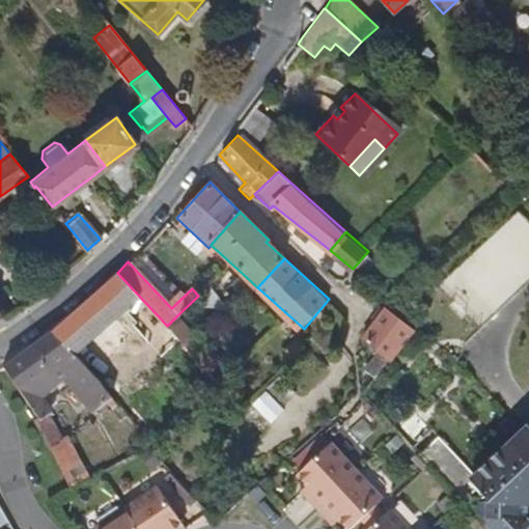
[(89,339),(121,311),(151,343),(169,328),(167,326),(117,273),(81,304),(50,331),(83,367),(101,353),(89,339)]
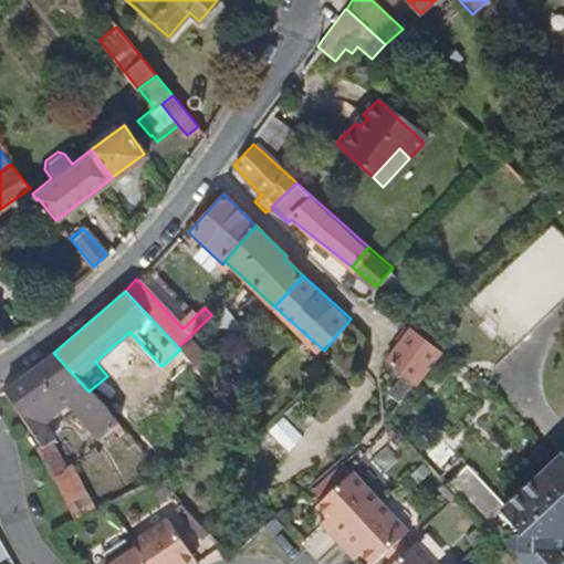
[(416,380),(448,345),(418,320),(416,324),(389,355),(406,371),(416,380)]
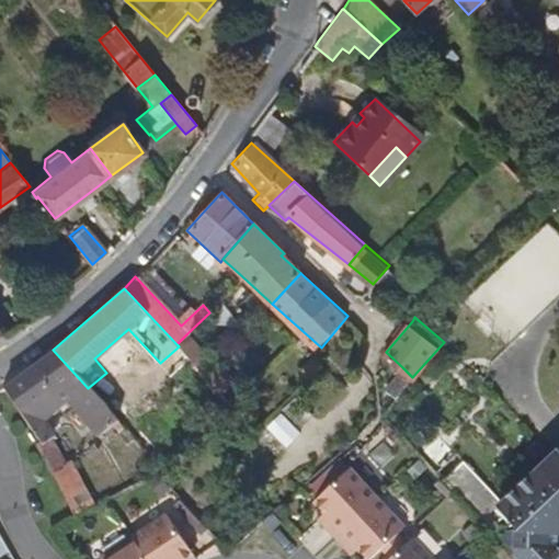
[(177,344),(179,346),(184,353),(194,363),(205,353),(187,333),(177,344)]
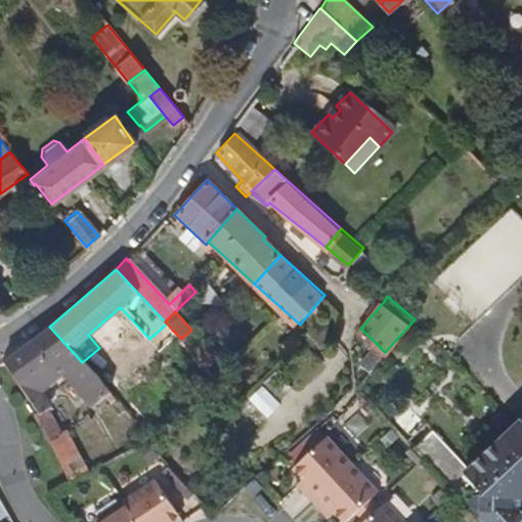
[(167,323),(149,339),(156,345),(172,330),(167,323)]
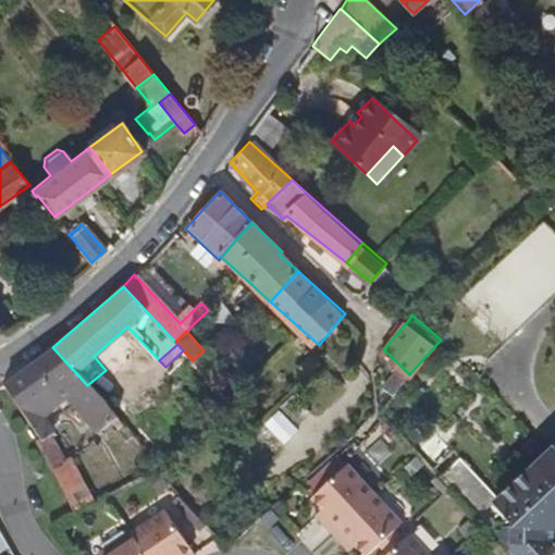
[(87,385),(52,347),(27,366),(2,382),(45,435),(40,436),(52,468),(73,504),(93,494),(72,456),(63,459),(53,432),(58,428),(48,415),(71,396),(101,432),(116,419),(87,385)]
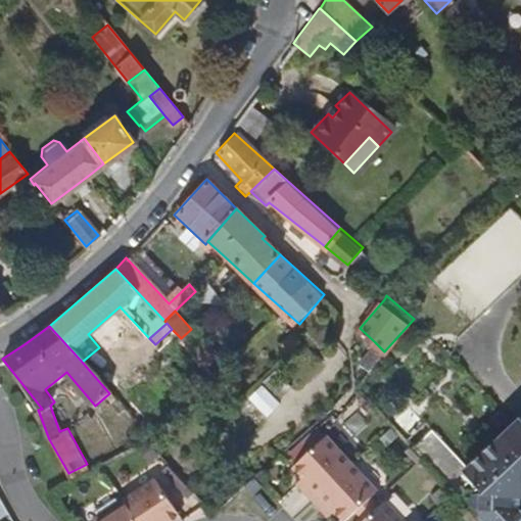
[(290,356),(306,341),(300,334),(284,348),(290,356)]
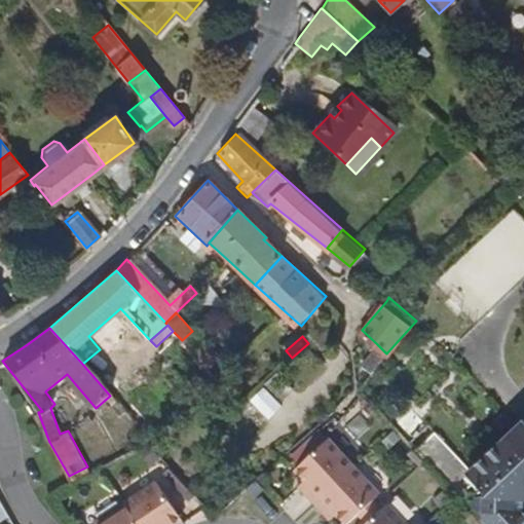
[(220,358),(202,340),(191,350),(209,368),(220,358)]
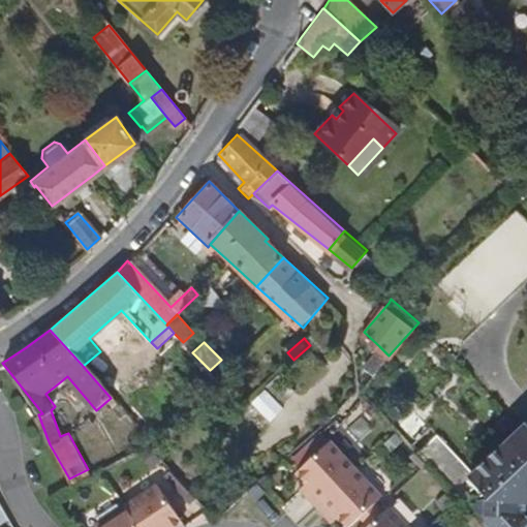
[(374,372),(389,355),(379,346),(365,363),(368,366),(374,372)]
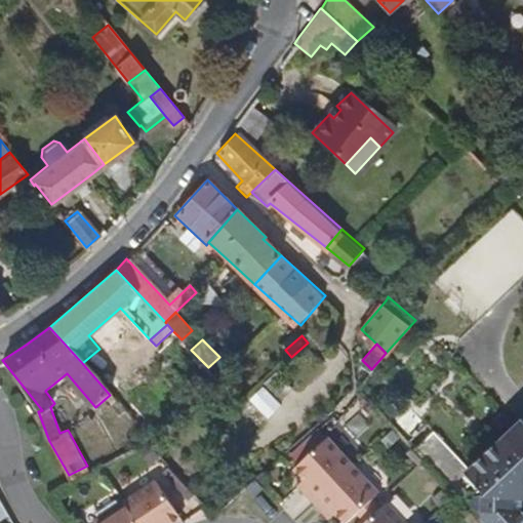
[(367,373),(371,369),(365,363),(361,368),(367,373)]
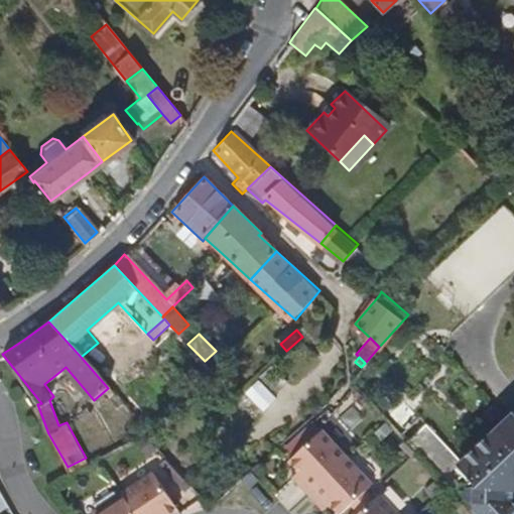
[(257,379),(243,392),(261,410),(274,398),(257,379)]
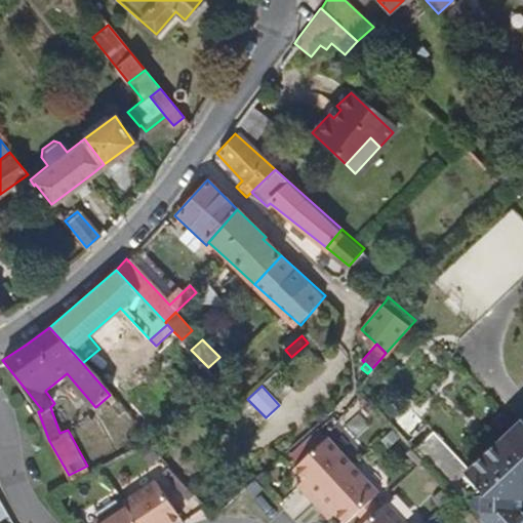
[(522,522),(522,421),(470,470),(487,490),(486,493),(482,495),(480,497),(479,500),(478,503),(478,506),(479,509),(481,512),(484,513),(482,519),(486,522),(522,522)]
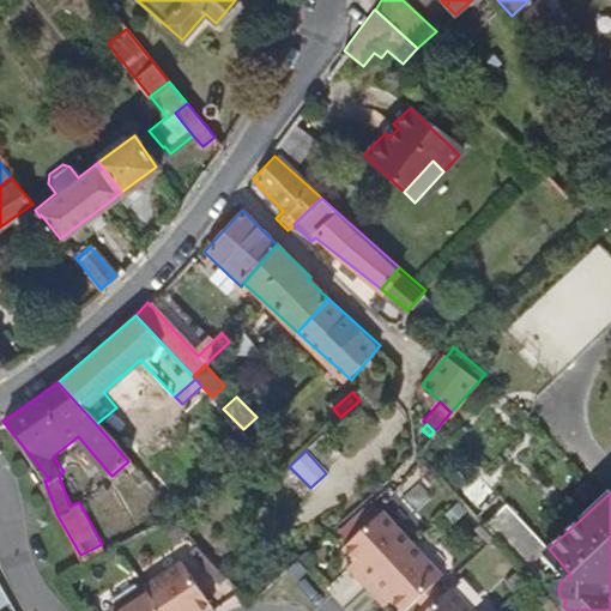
[(457,500),(443,513),(452,521),(465,508),(457,500)]
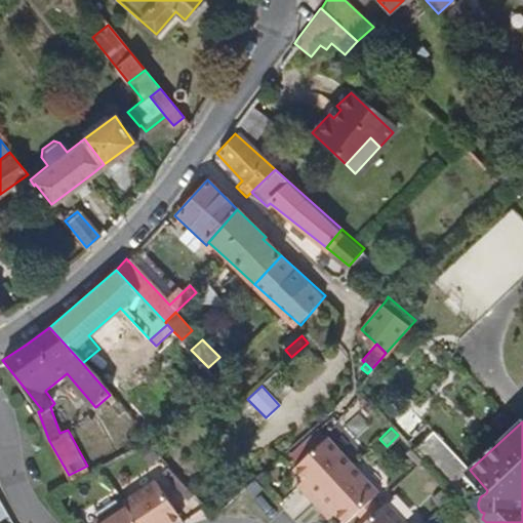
[(353,457),(328,430),(295,459),(309,475),(302,482),(312,494),(353,457)]
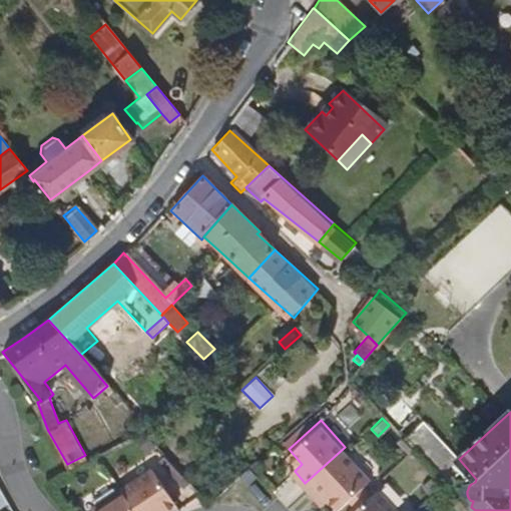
[(424,421),(407,436),(443,474),(459,459),(424,421)]
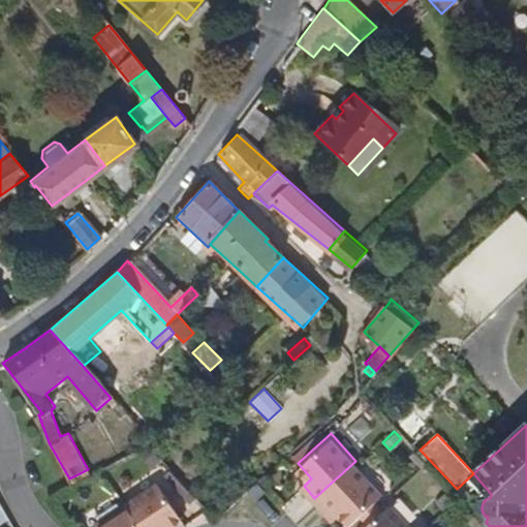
[(412,451),(407,456),(417,467),(424,462),(412,451)]
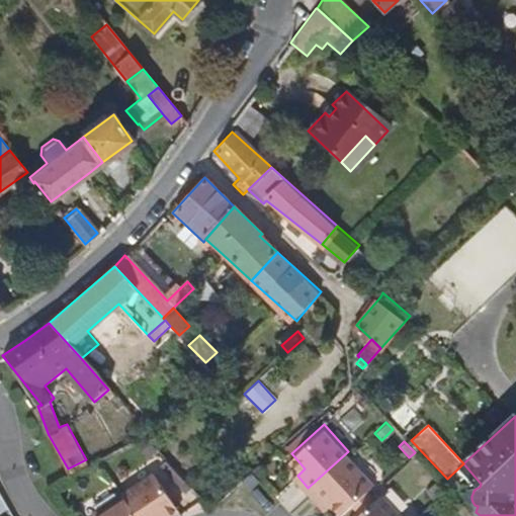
[(373,480),(348,451),(308,488),(318,499),(326,492),(341,509),(352,499),(365,487),(373,480)]
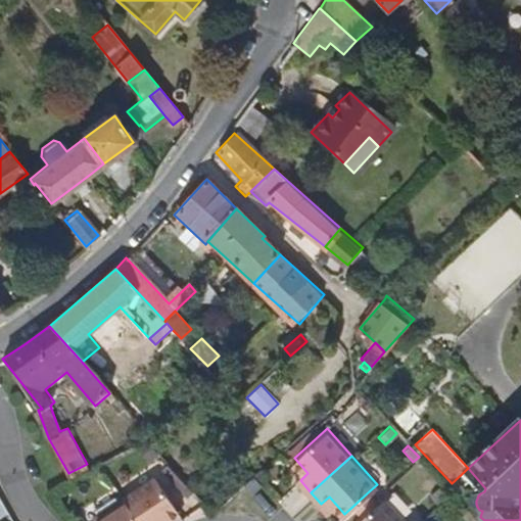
[(169,520),(182,512),(155,475),(127,496),(143,520),(169,520)]
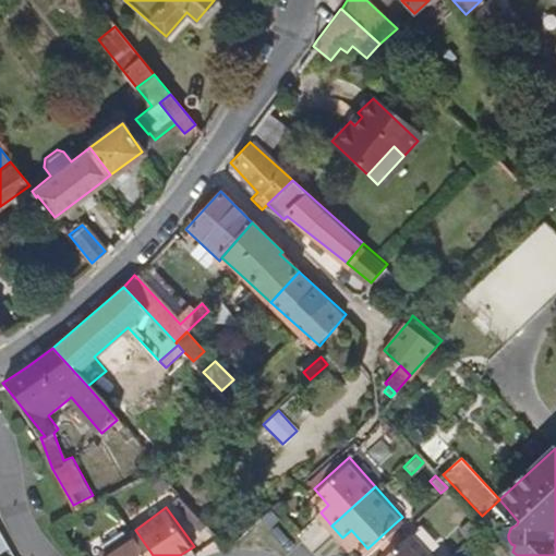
[(276,510),(266,519),(275,528),(285,519),(276,510)]
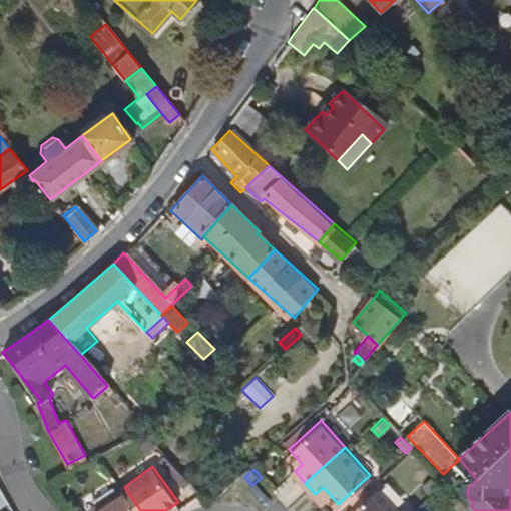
[(431,476),(420,486),(428,495),(438,485),(431,476)]
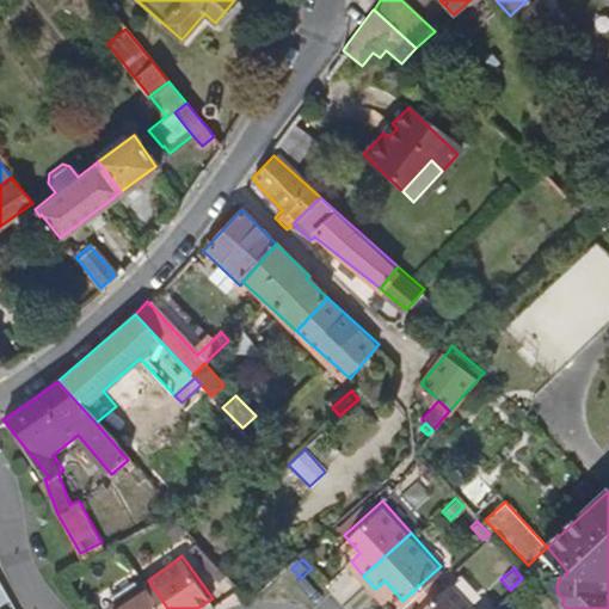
[(442,586),(431,574),(416,589),(425,600),(442,586)]
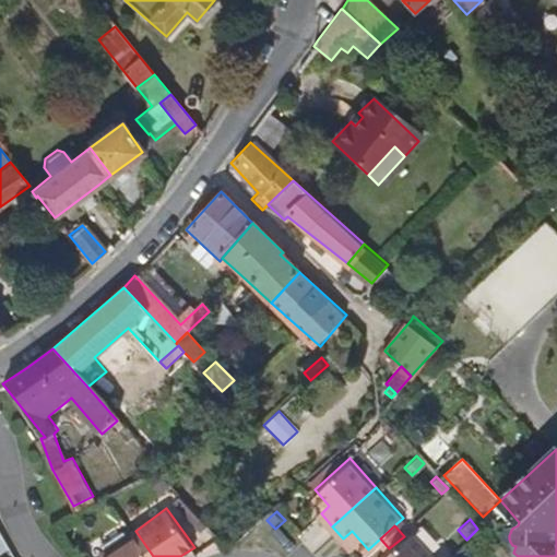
[(134,530),(102,554),(103,556),(153,556),(135,531),(134,530)]
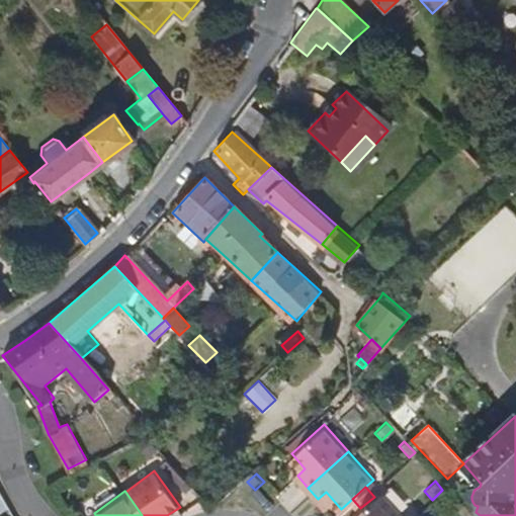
[(404,515),(380,491),(374,497),(360,508),(352,515),(404,515)]
